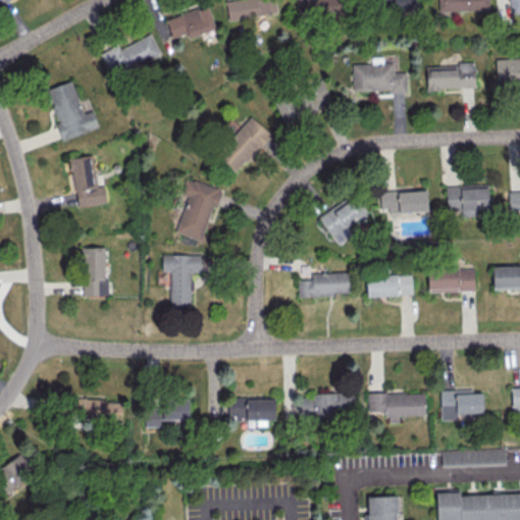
[(0,0),(0,8),(11,0),(0,0)]
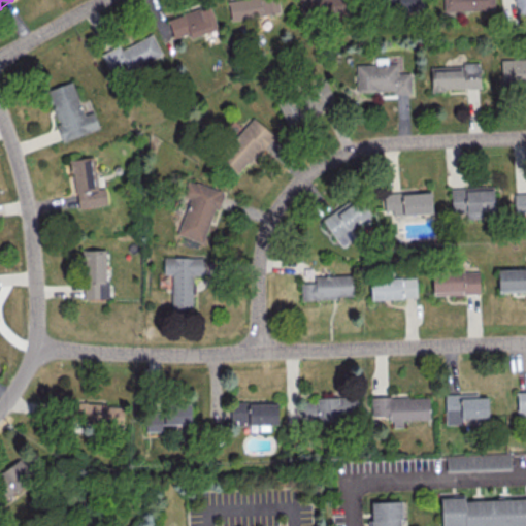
[(239,0),(229,2),(233,23),(282,13),(280,0),(239,0)]
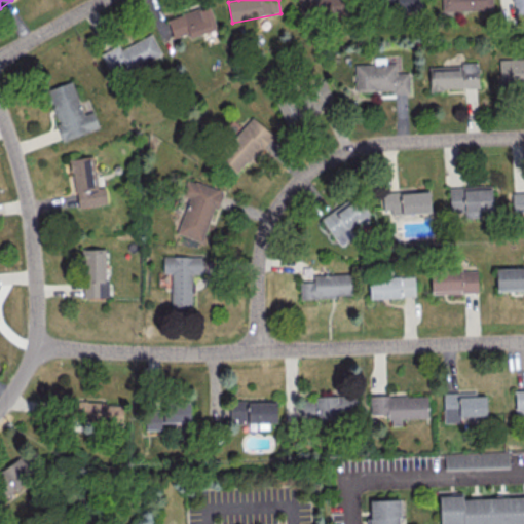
[(299,0),(300,19),(348,15),(347,0),(299,0)]
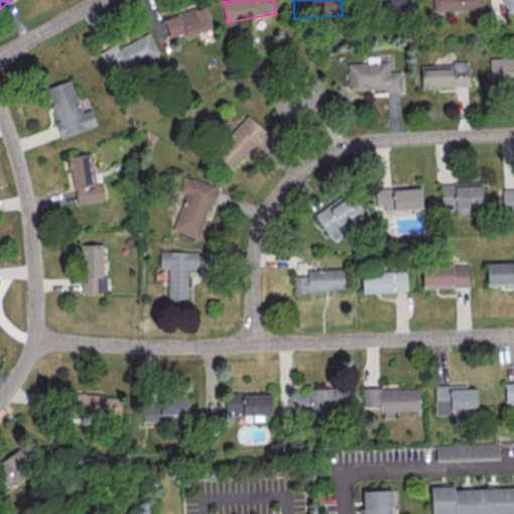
[(374,0),(375,10),(413,9),(413,0),(374,0)]
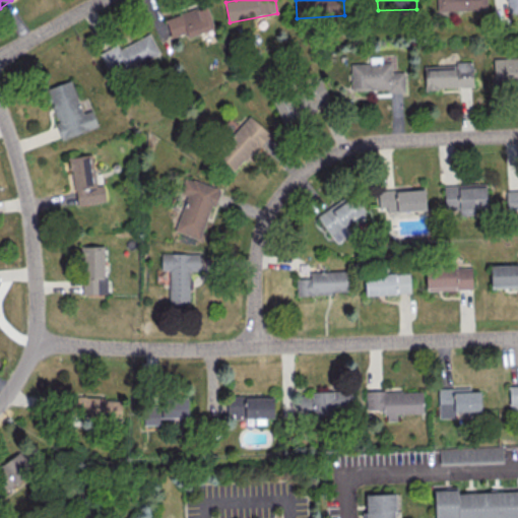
[(489,11),(488,0),(438,0),(438,12),(489,11)]
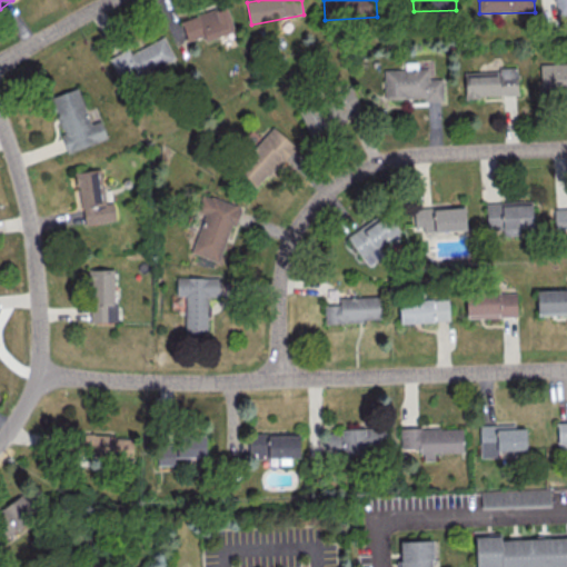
[(566,0),(555,0),(559,16),(566,13),(566,0)]
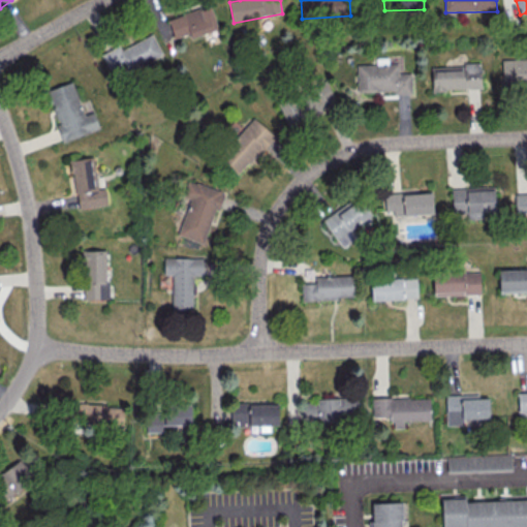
[(169,20),(176,39),(191,35),(192,39),(219,31),(212,6),(169,20)]
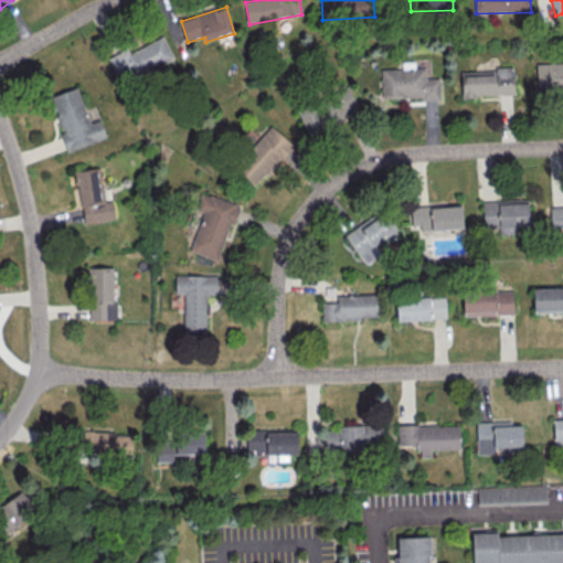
[(131,54),(129,51),(110,60),(124,86),(176,62),(165,38),(131,54)]
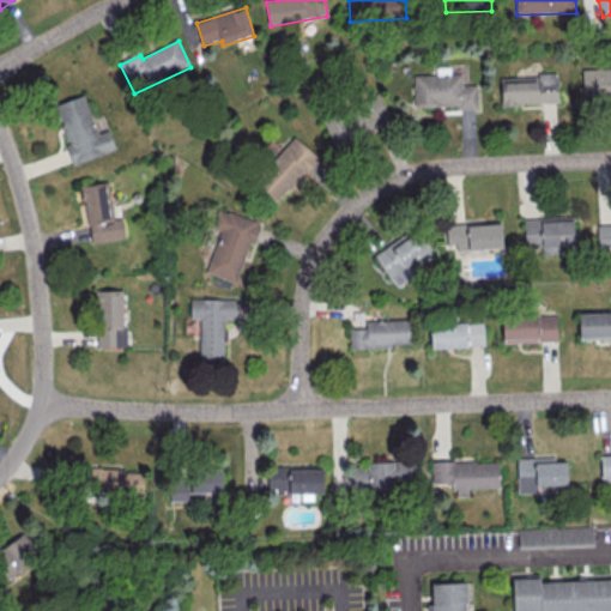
[(585,104),(610,102),(610,70),(584,72),(585,104)]
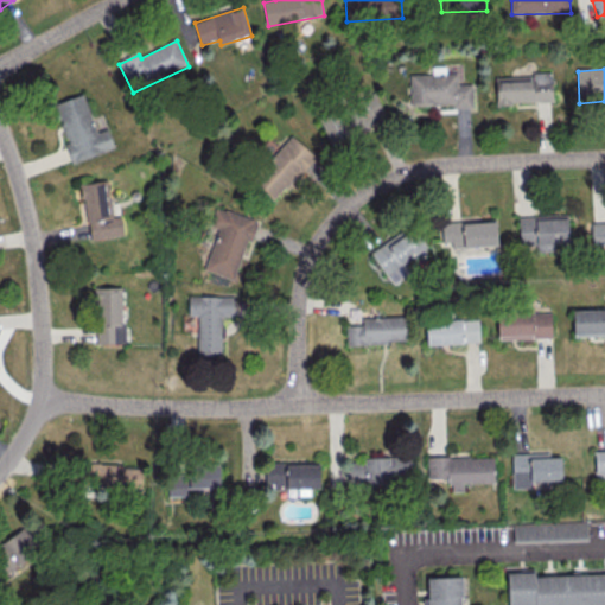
[(412,109),(475,107),(475,86),(459,86),(459,75),(412,76),(412,109)]
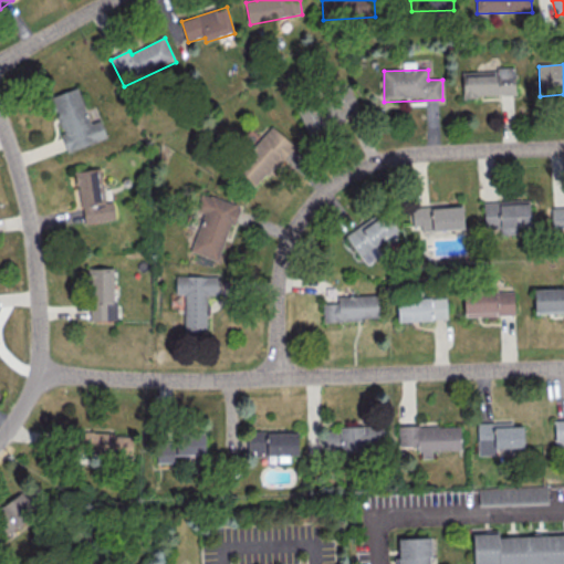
[(465,98),(517,97),(517,71),(463,72),(465,98)]
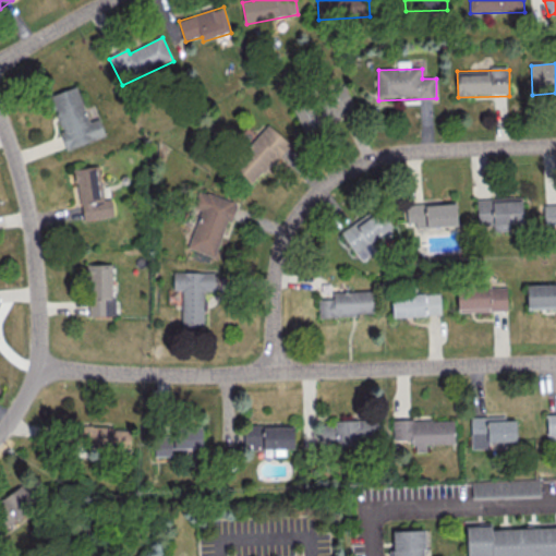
[(305,135),(357,117),(346,86),(294,105),(305,135)]
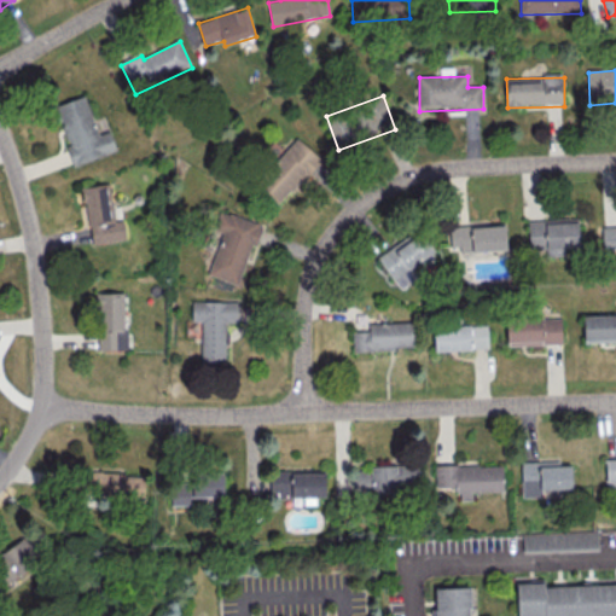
[(75,168),(118,152),(111,132),(100,137),(86,97),(58,108),(71,146),(68,147),(75,168)]
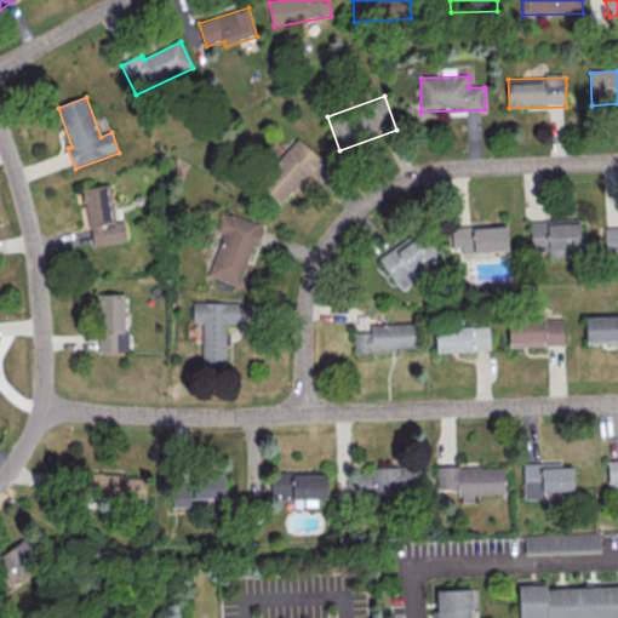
[(324,162),(302,141),(258,184),(280,207),(324,162)]
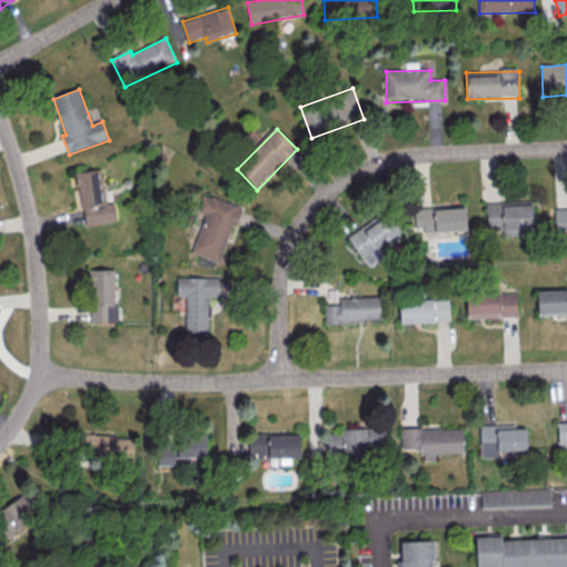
[(86,226),(118,222),(116,205),(107,205),(102,170),(79,173),(86,226)]
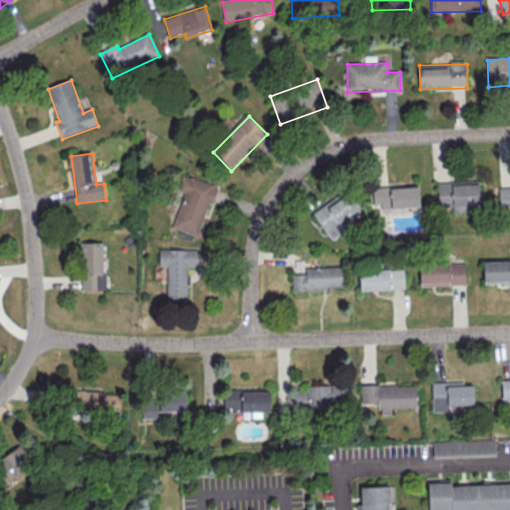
[(199,237),(209,204),(213,205),(219,187),(183,176),(178,192),(185,194),(174,229),(199,237)]
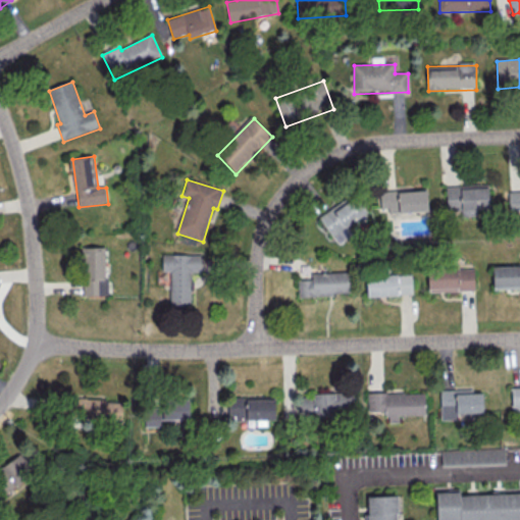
[(489,187),(447,189),(449,217),(477,216),(476,211),(490,211),(489,187)]
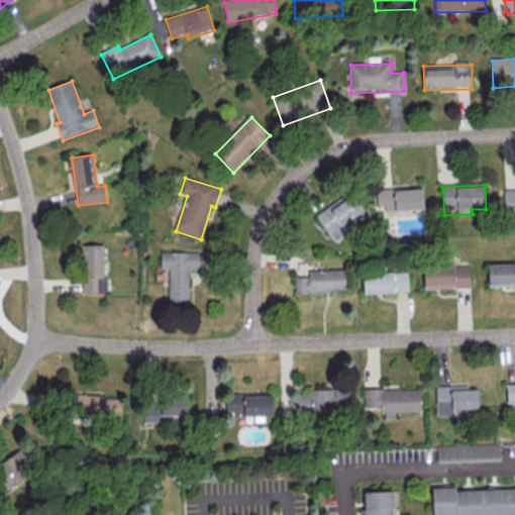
[(378,191),(379,212),(425,210),(424,190),(378,191)]
